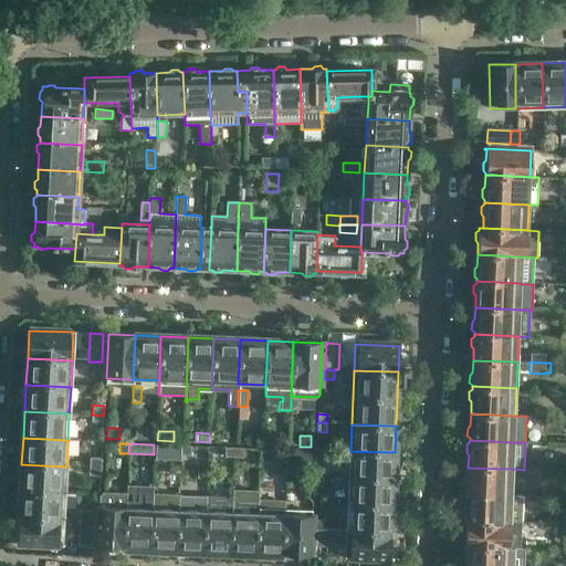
[(181,456),(181,447),(173,446),(173,456),(181,456)]
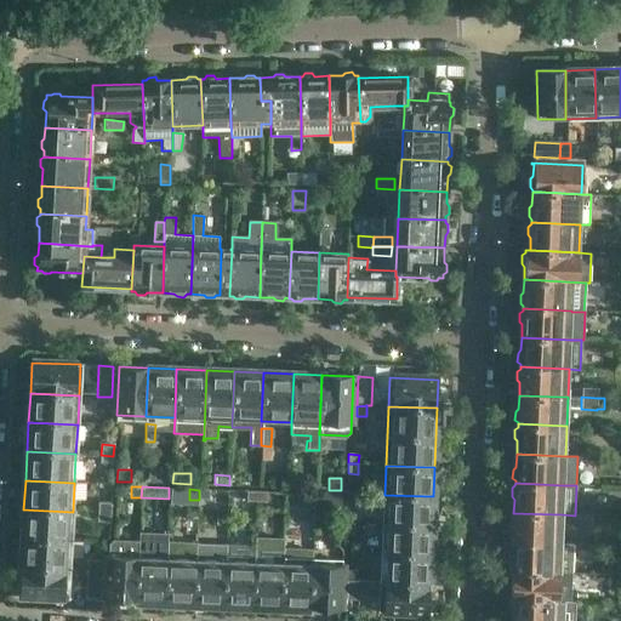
[(256,501),(256,491),(246,491),(246,501),(256,501)]
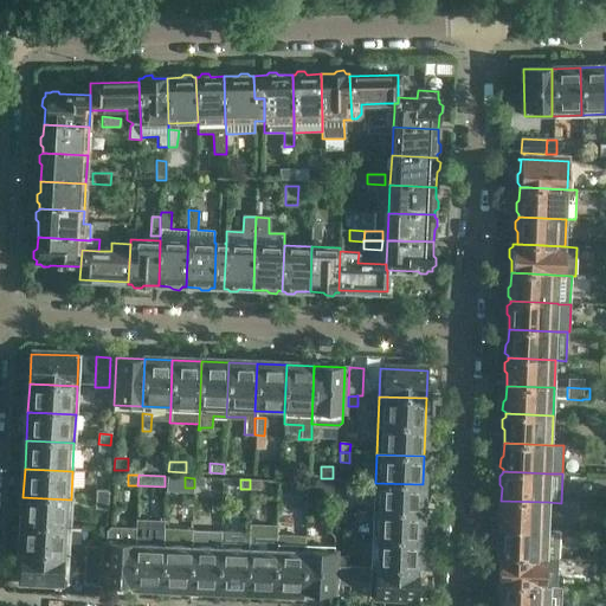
[(260,490),(260,481),(250,479),(250,489),(260,490)]
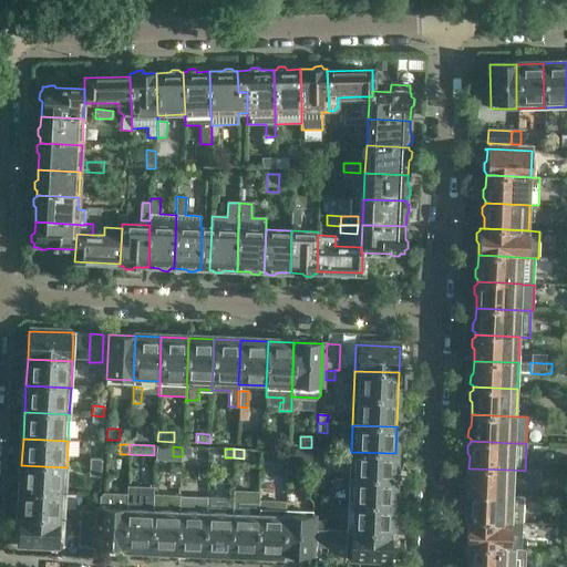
[(288,464),(288,451),(277,451),(277,464),(288,464)]
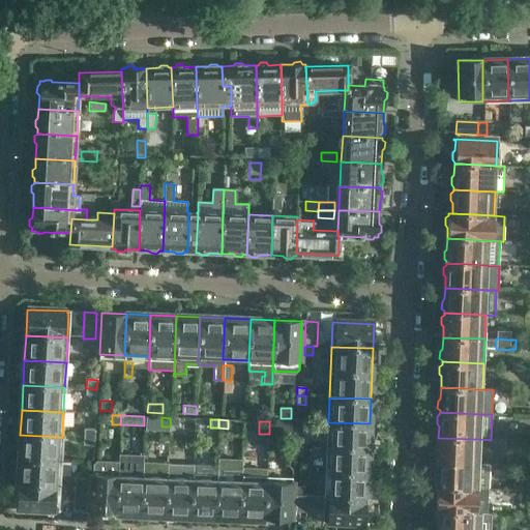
[(289,422),(269,421),(269,434),(288,435),(289,422)]
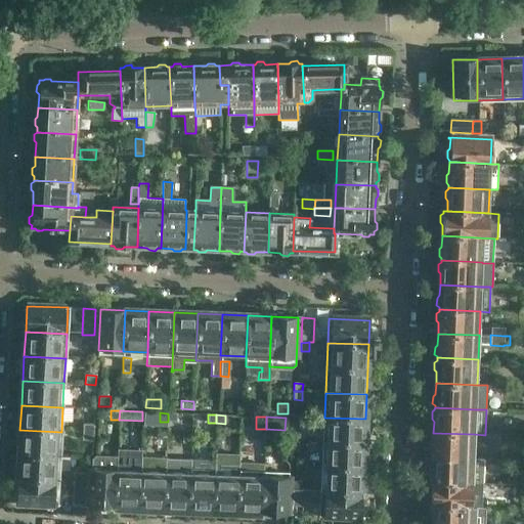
[(364,443),(365,419),(324,418),(323,442),(364,443)]
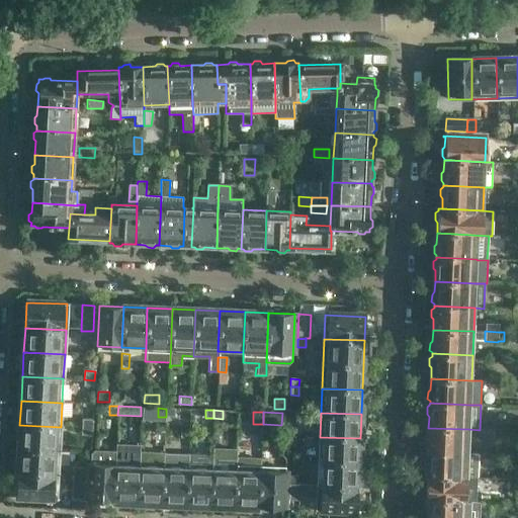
[(82,419),(82,428),(92,428),(93,420),(82,419)]
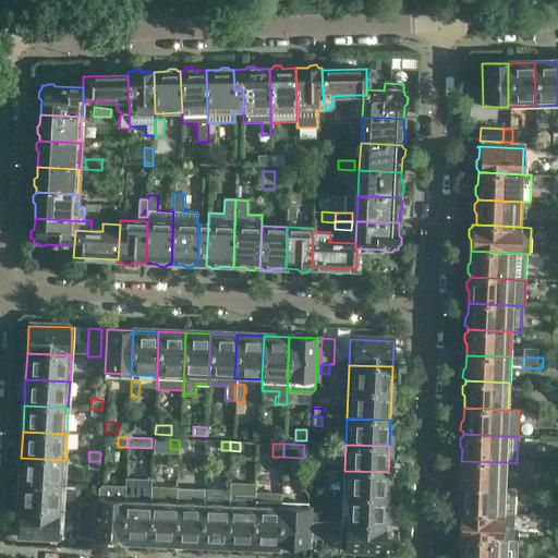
[(63,487),(65,460),(21,458),(20,484),(63,487)]
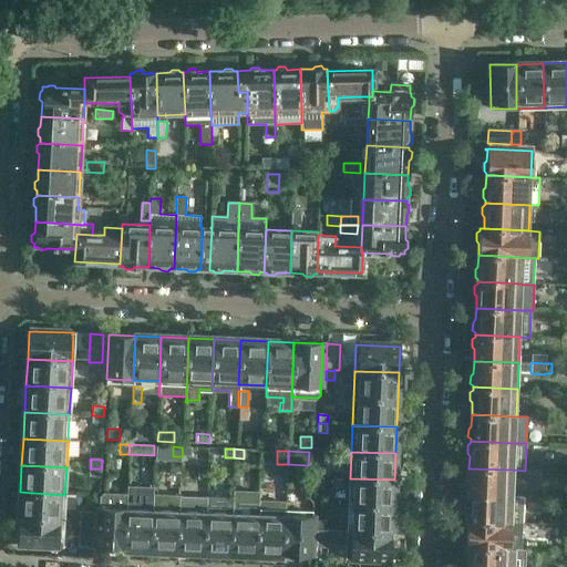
[(323,477),(323,468),(315,467),(315,477),(323,477)]
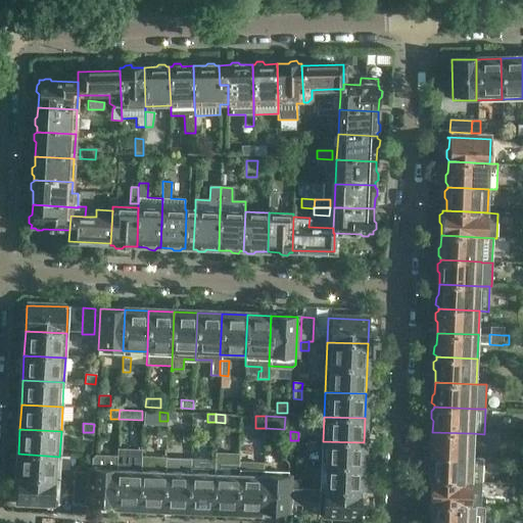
[(472,458),(473,433),(432,432),(432,442),(430,444),(429,452),(432,454),(431,456),(472,458)]
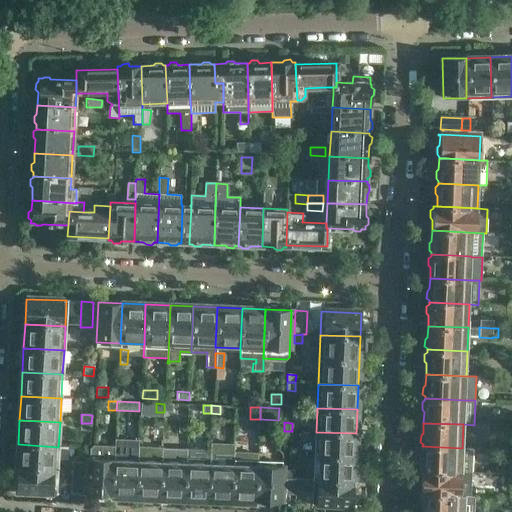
[(488,434),(488,425),(475,425),(475,433),(488,434)]
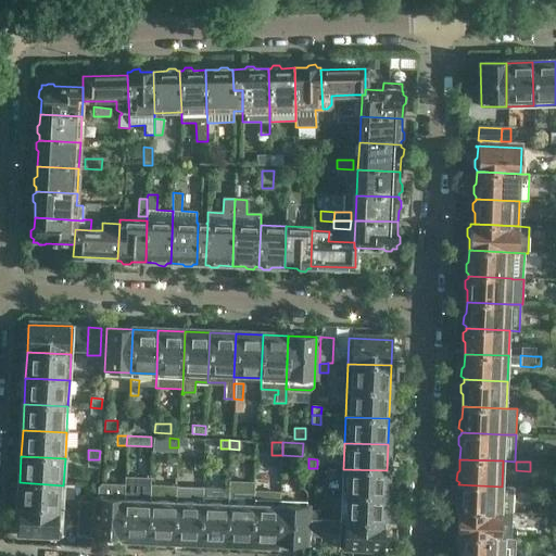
[(317,477),(317,468),(308,468),(307,477),(317,477)]
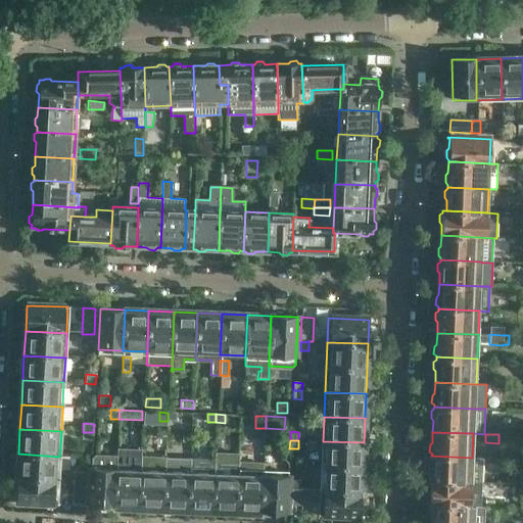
[(363,467),(364,442),(323,441),(322,465),(363,467)]
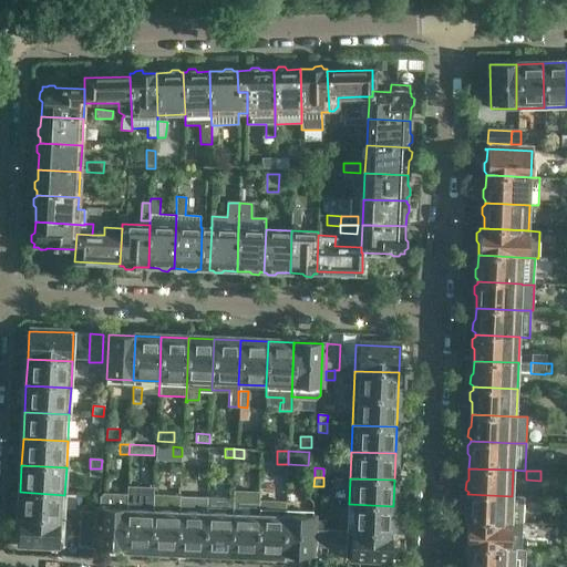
[(233,509),(232,554),(256,555),(258,511),(258,502),(259,492),(233,491),(233,498),(233,509)]
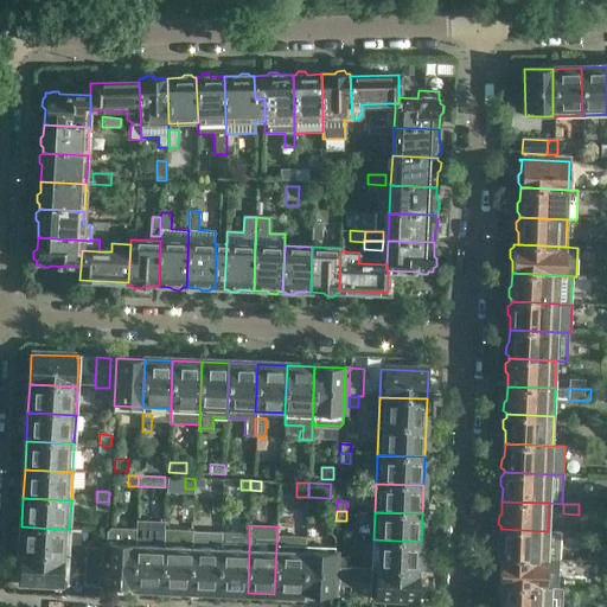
[(68,557),(69,530),(21,526),(20,555),(68,557)]
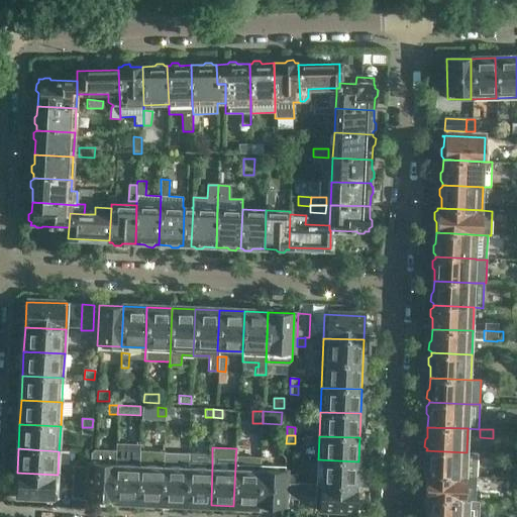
[(90,459),(88,500),(89,500),(112,501),(113,501),(114,501),(116,451),(94,450),(90,454),(90,459)]
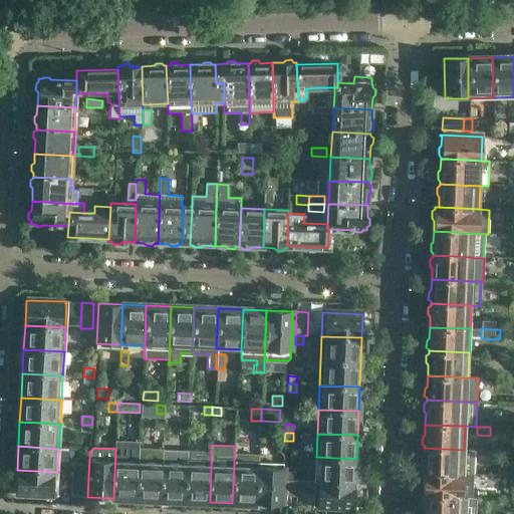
[(475,450),(464,450),(424,448),(424,450),(422,452),(422,459),(424,461),(423,472),(463,474),(474,475),(475,450)]
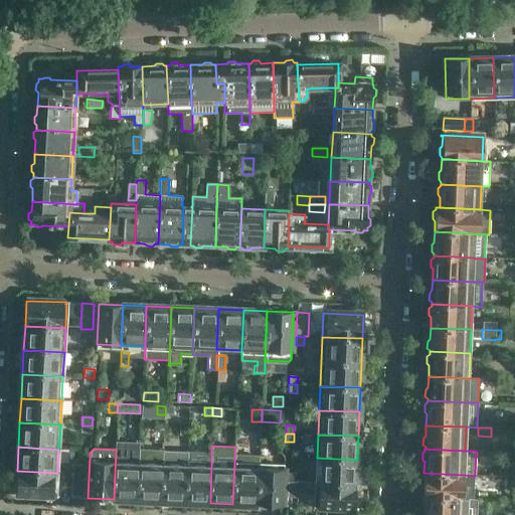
[(116,450),(114,499),(136,500),(137,500),(138,500),(139,460),(139,451),(116,450)]
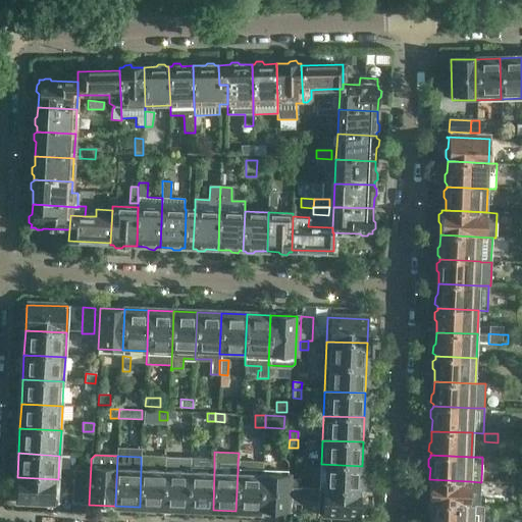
[(190,468),(188,509),(211,510),(212,510),(213,510),(214,469),(214,459),(190,458),(190,468)]
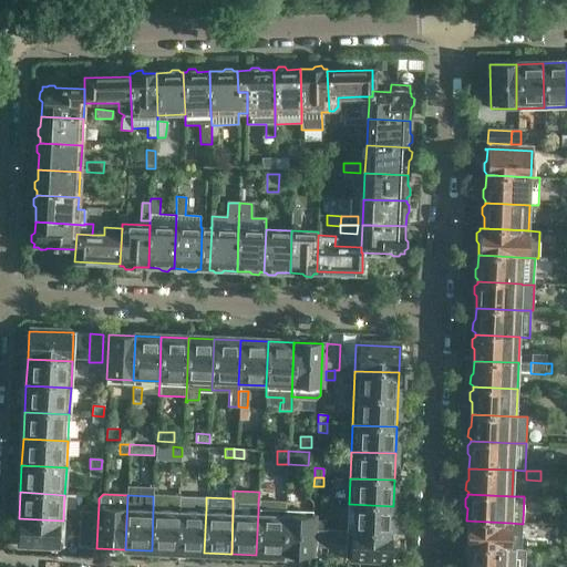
[(284,556),(285,512),(285,503),(258,502),(258,511),(256,555),(284,556)]
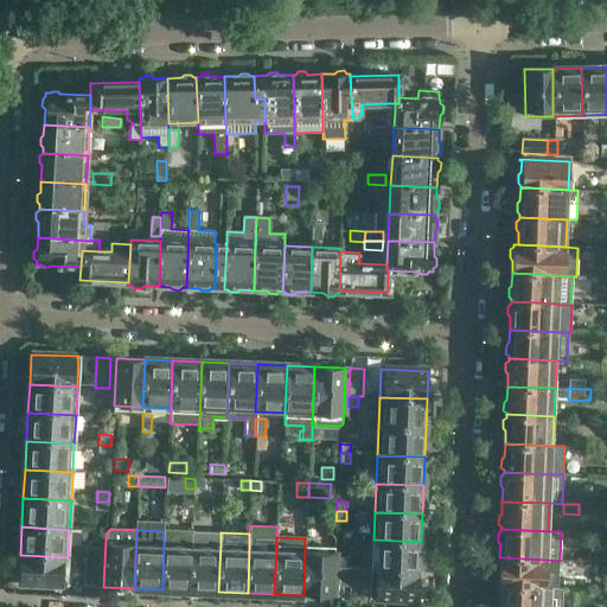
[(420,570),(421,542),(374,540),(372,568),(420,570)]
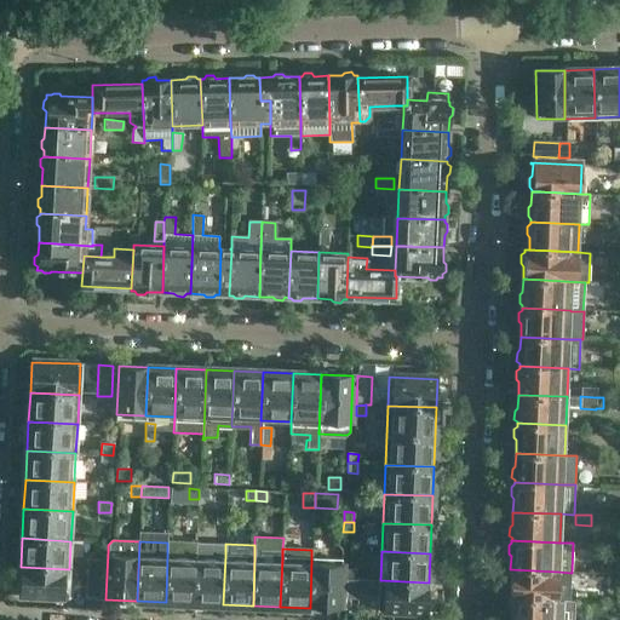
[(195,603),(196,555),(167,554),(166,602),(195,603)]
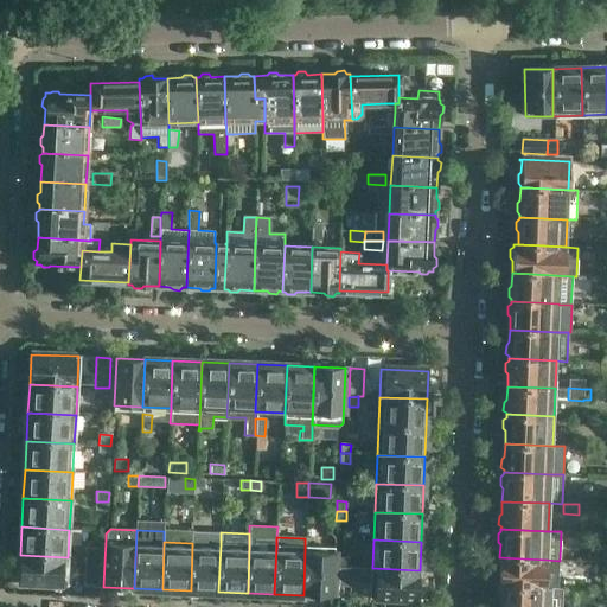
[(218,592),(221,544),(192,543),(191,590),(218,592)]
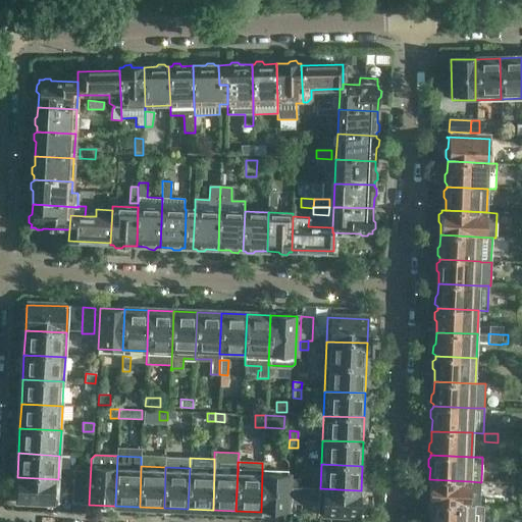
[(86,480),(86,471),(73,471),(73,480),(86,480)]
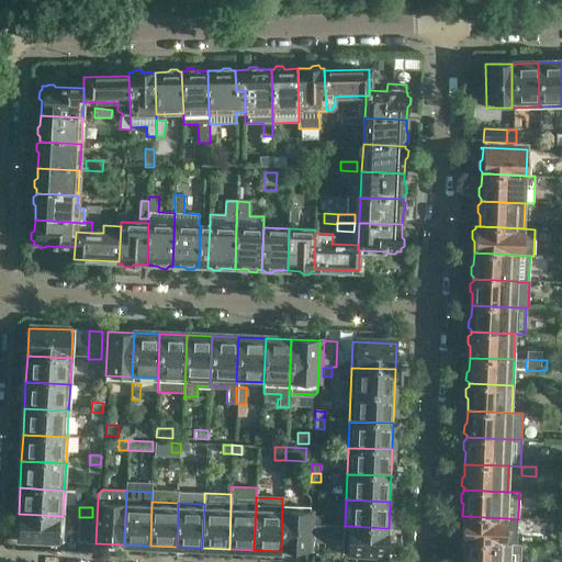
[(307,552),(310,508),(282,507),(281,551),(307,552)]
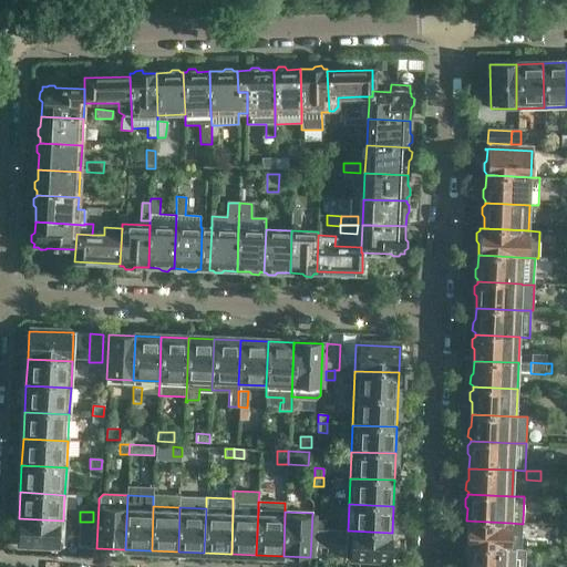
[(62,547),(63,521),(19,518),(17,545),(62,547)]
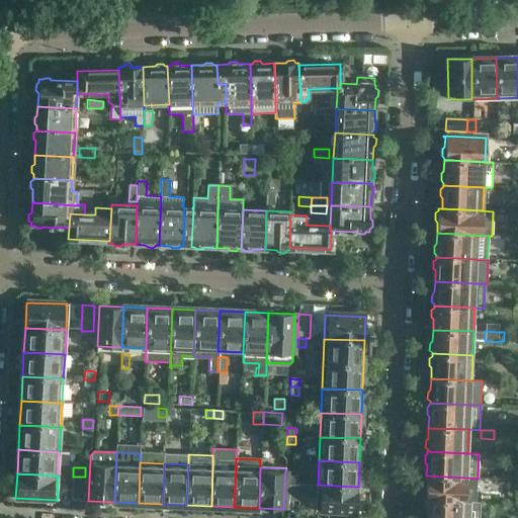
[(289,476),(288,484),(296,485),(297,477),(289,476)]
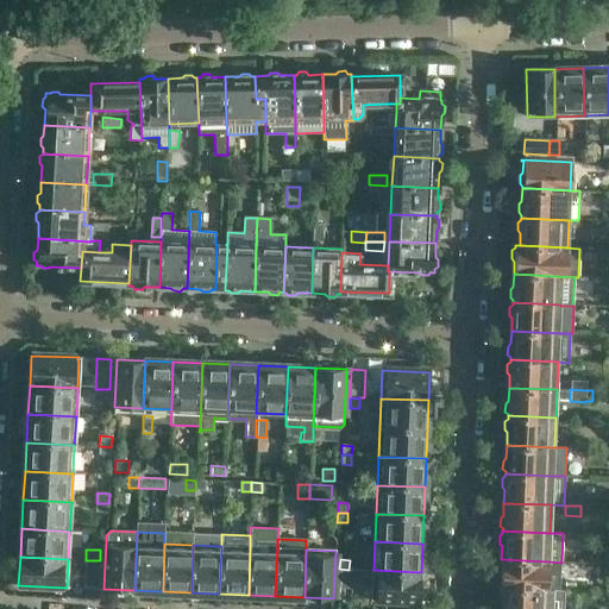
[(562,563),(548,562),(501,559),(501,572),(497,575),(497,583),(500,585),(500,589),(504,589),(560,590),(562,563)]
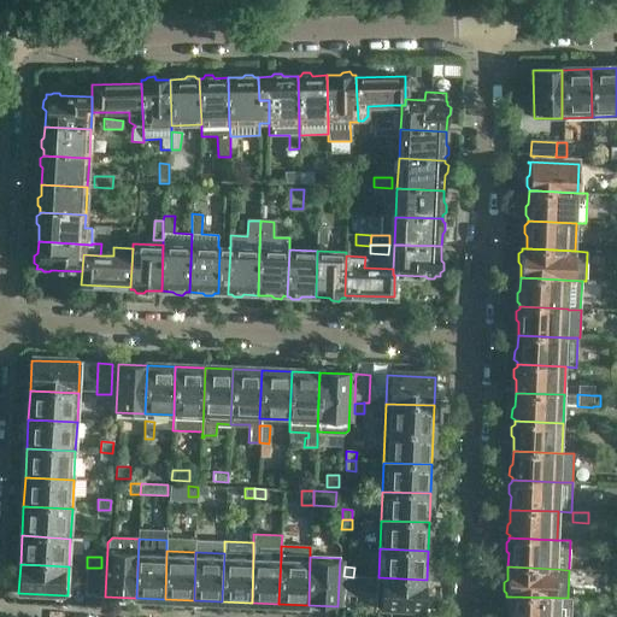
[(100,597),(101,568),(87,568),(86,595),(100,597)]
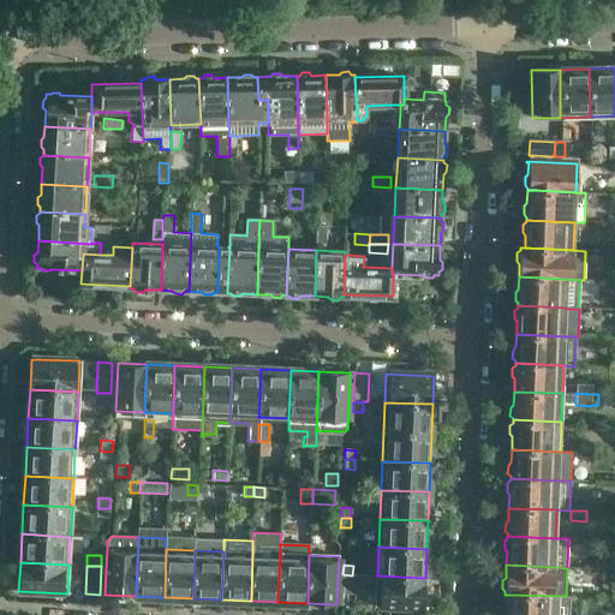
[(342,574),(342,592),(357,593),(357,587),(357,575),(352,575),(342,574)]
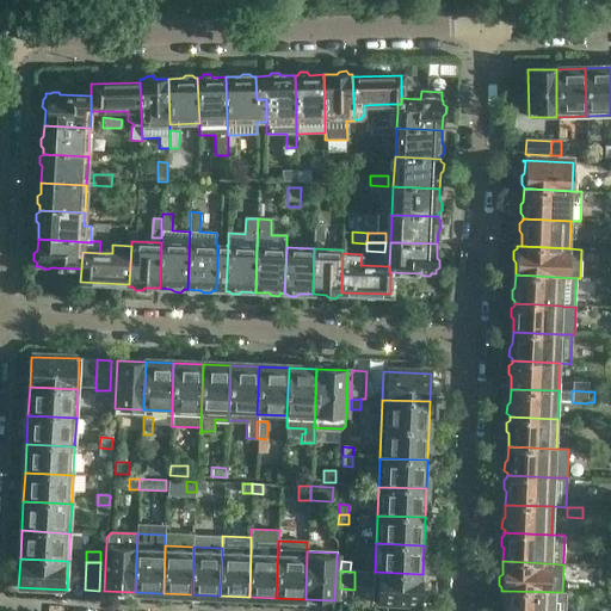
[(355,572),(355,584),(374,585),(372,602),(421,604),(423,574),(375,572),(355,572)]
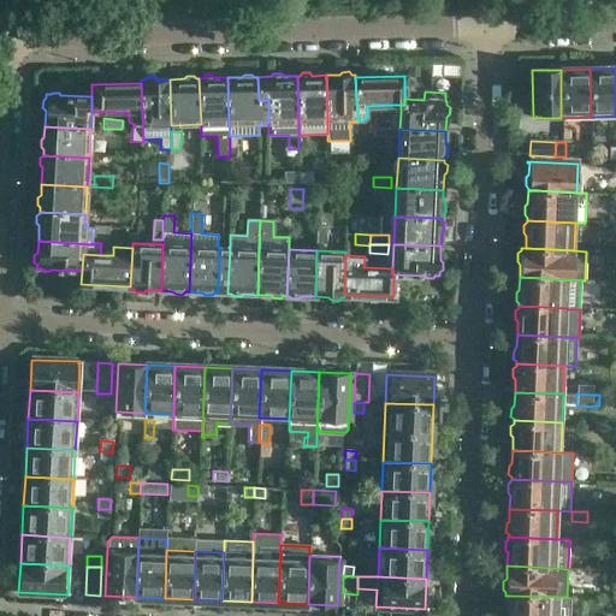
[(572,615),(573,597),(567,597),(510,596),(510,608),(507,610),(507,615),(572,615)]
